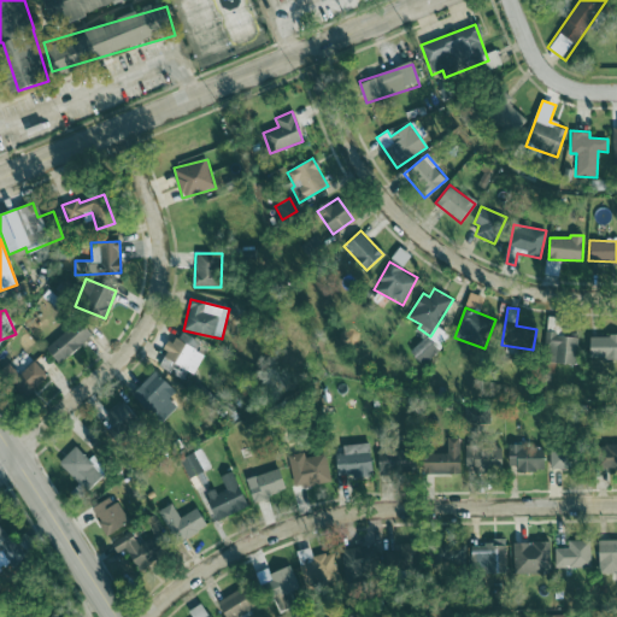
[(556,363),(575,364),(576,336),(563,336),(563,317),(547,317),(546,350),(556,350),(556,363)]
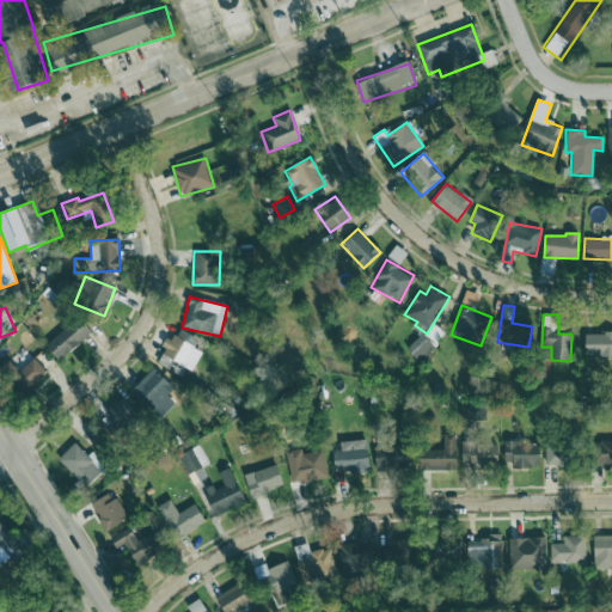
[(46,347),(60,361),(92,331),(78,317),(46,347)]
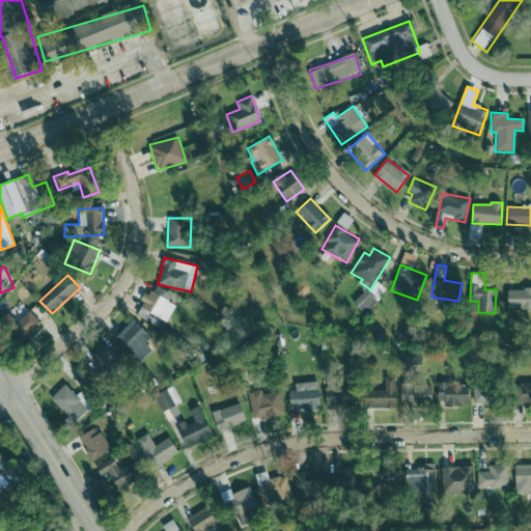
[(166,323),(175,306),(168,302),(172,295),(154,284),(136,315),(150,324),(155,316),(166,323)]
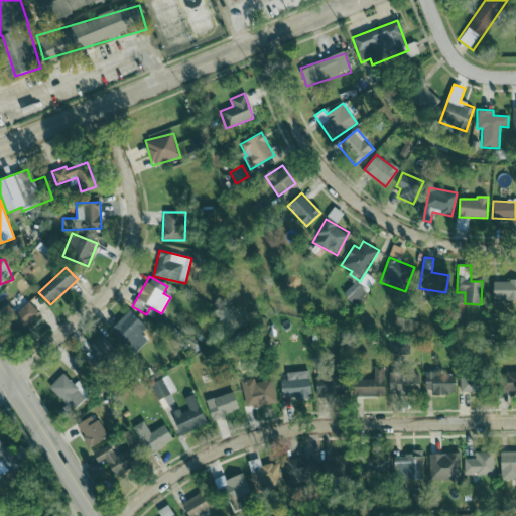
[(515,280),(493,281),(493,300),(515,299),(515,280)]
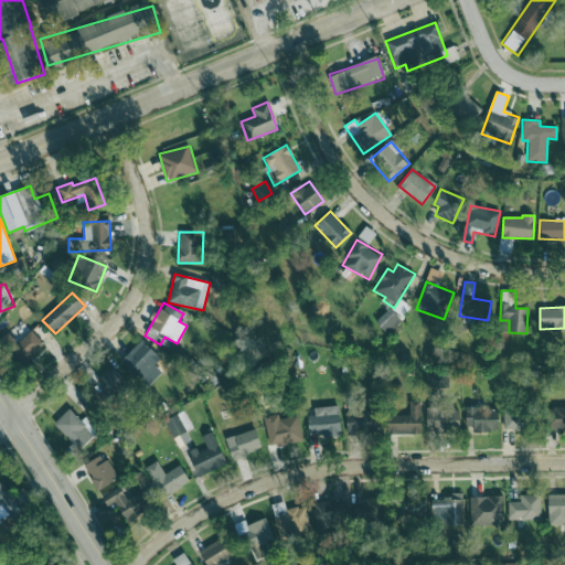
[(375,322),(386,334),(402,321),(391,308),(375,322)]
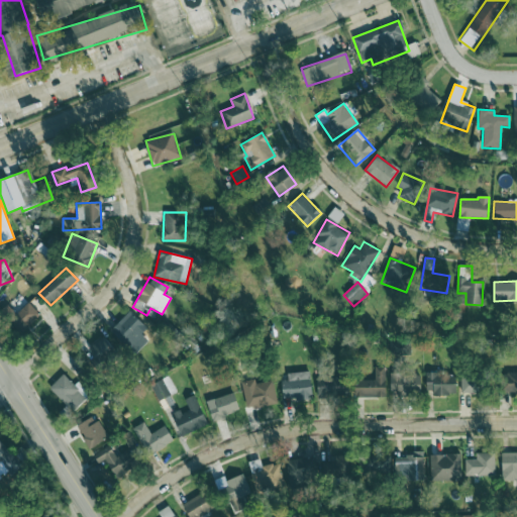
[(147,329),(130,311),(111,329),(134,354),(148,342),(141,334),(147,329)]
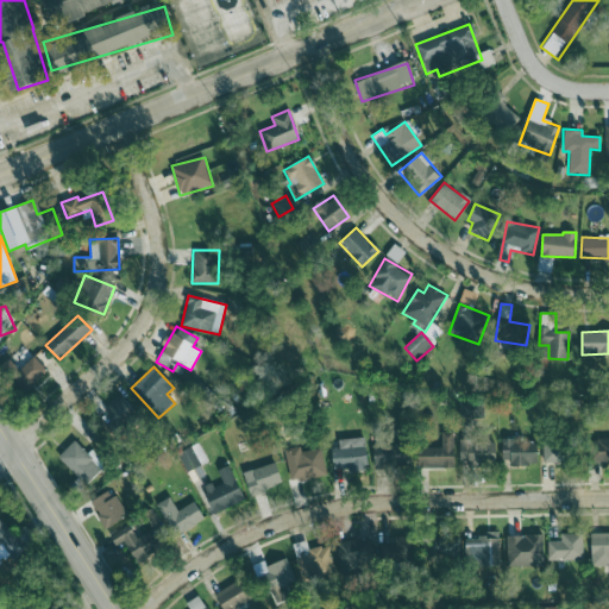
[(104,410),(124,429),(139,413),(119,395),(104,410)]
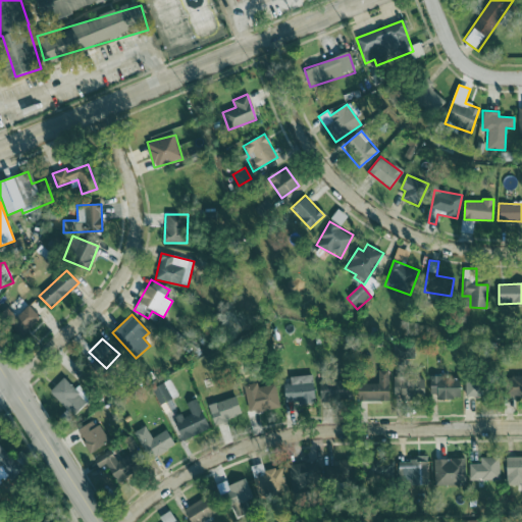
[(388,370),(378,371),(378,383),(358,383),(359,402),(389,401),(388,370)]
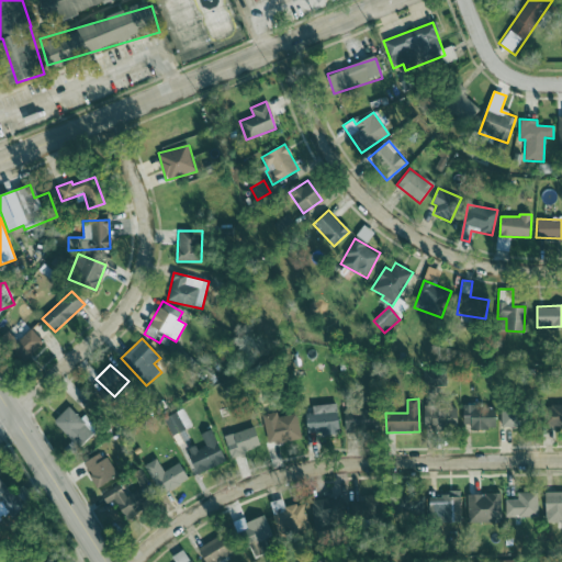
[(357,403),(346,402),(345,431),(379,433),(380,411),(357,411),(357,403)]
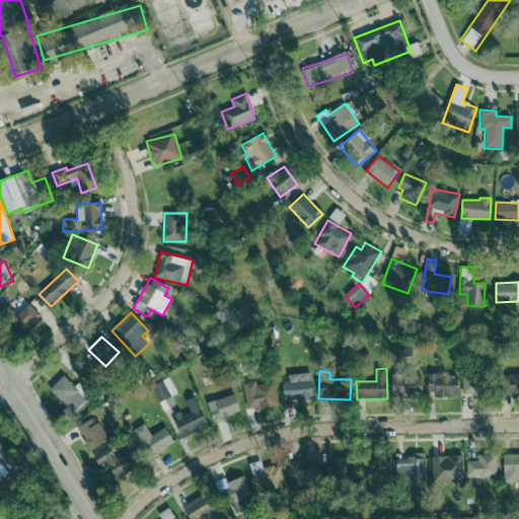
[(312,400),(312,373),(289,374),(289,382),(283,382),(283,401),(312,400)]
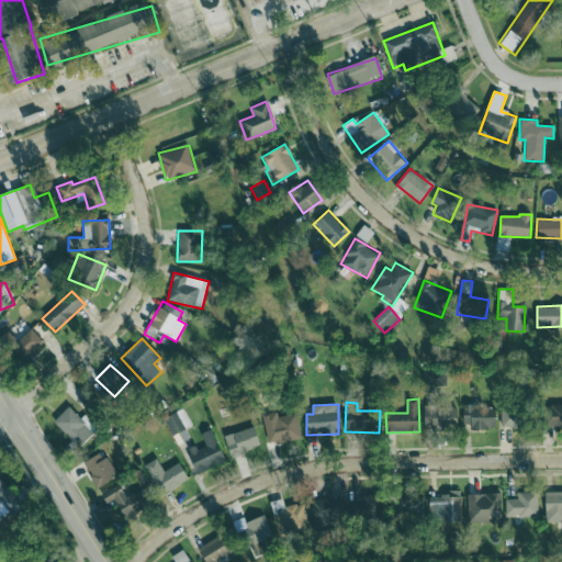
[(462,406),(463,428),(497,428),(496,405),(462,406)]
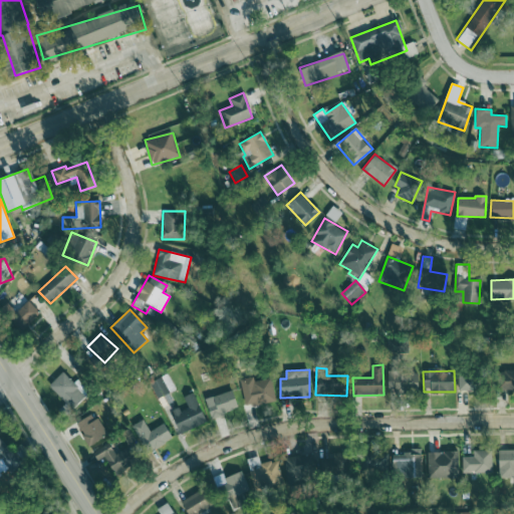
[(62,372),(48,386),(72,410),(85,397),(62,372)]
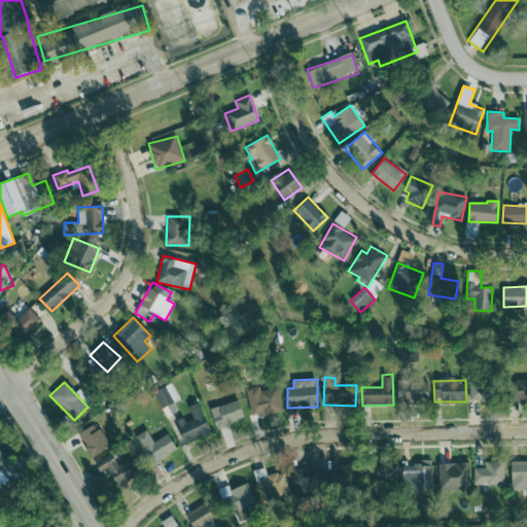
[(429,406),(429,382),(398,382),(398,398),(393,398),(393,406),(429,406)]
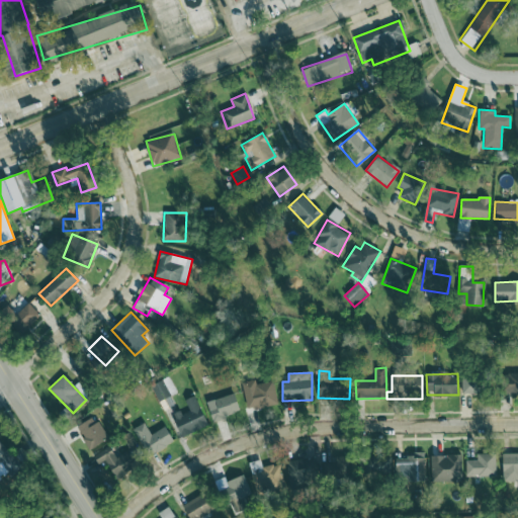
[(461,394),(482,394),(482,375),(462,375),(461,394)]
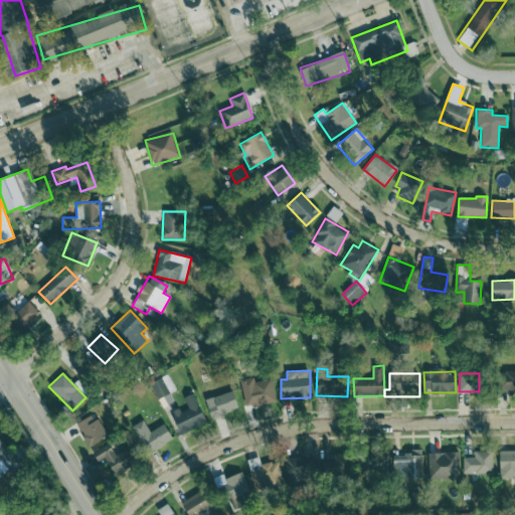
[(150,383),(158,399),(176,390),(167,374),(150,383)]
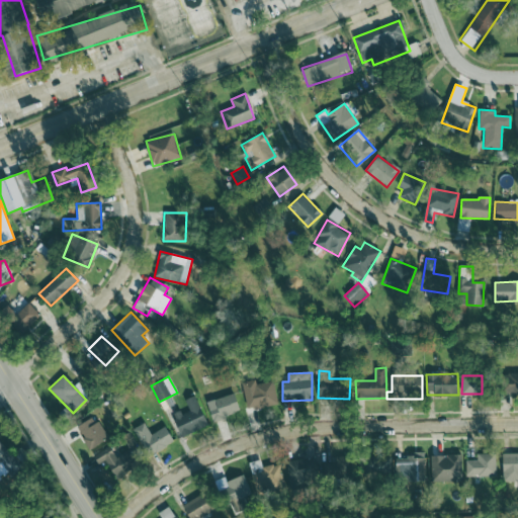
[(277,406),(274,381),(255,383),(255,380),(243,381),(246,409),(277,406)]
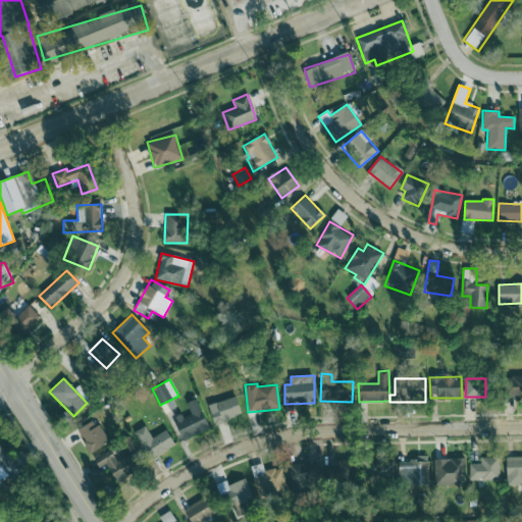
[(243,414),(236,396),(208,406),(214,424),(243,414)]
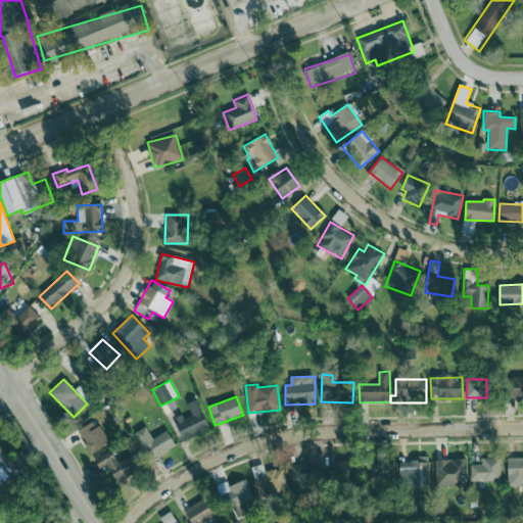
[(183,441),(209,431),(198,399),(186,403),(190,414),(175,420),(183,441)]
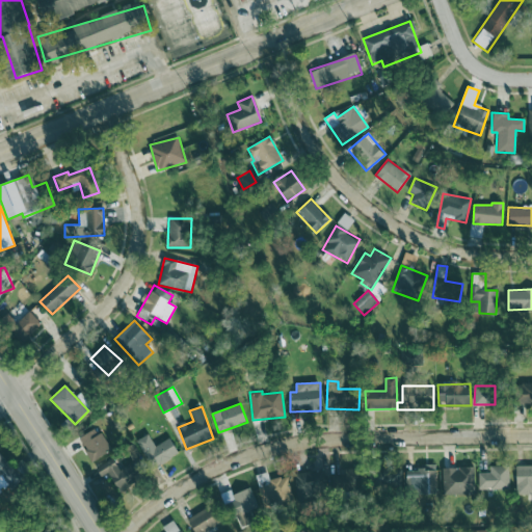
[(110,451),(98,428),(79,439),(91,461),(110,451)]
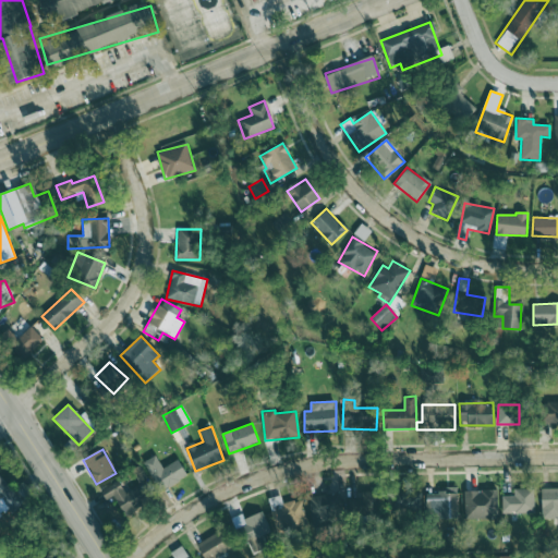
[(179,460),(161,468),(156,456),(144,462),(158,492),(187,477),(179,460)]
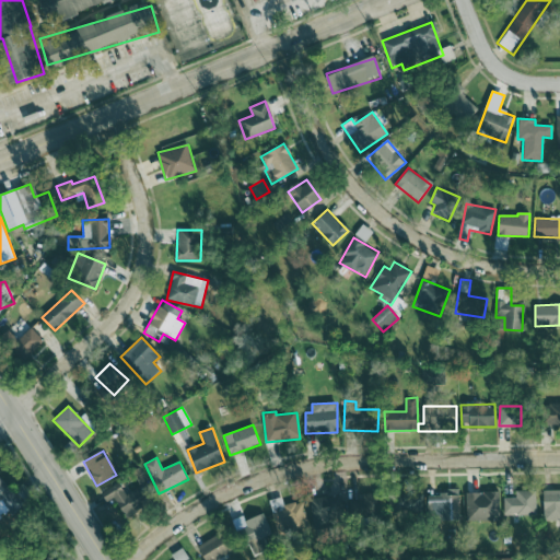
[(23,499),(0,478),(0,501),(11,512),(23,499)]
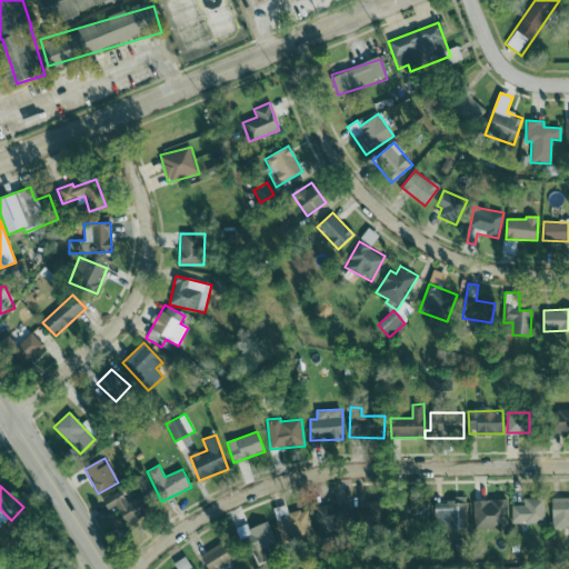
[(140,495),(128,502),(120,490),(108,499),(126,528),(150,511),(140,495)]
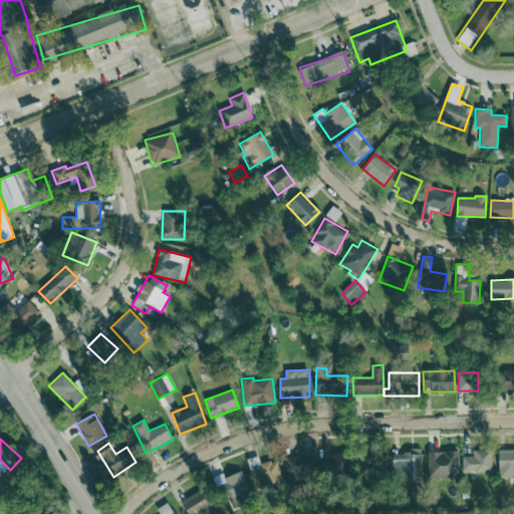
[(492,473),(492,450),(473,450),(473,457),(462,457),(463,473),(492,473)]
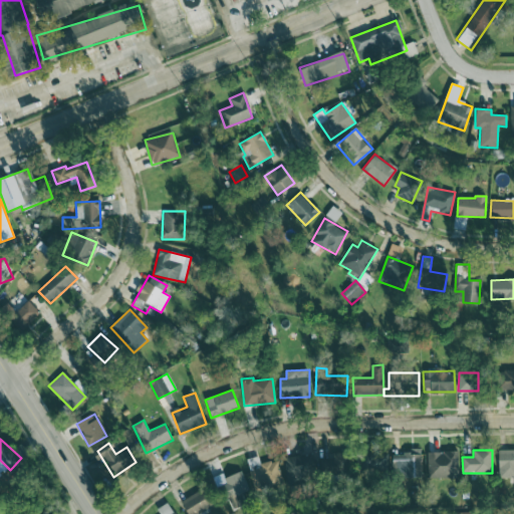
[(513,450),(499,450),(499,477),(513,477),(513,450)]
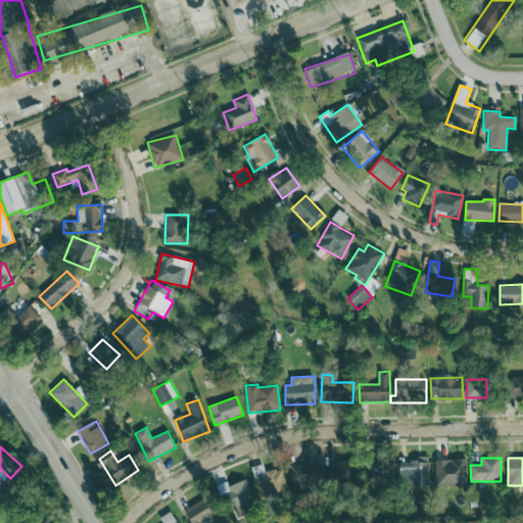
[(434,460),(435,487),(467,486),(466,459),(434,460)]
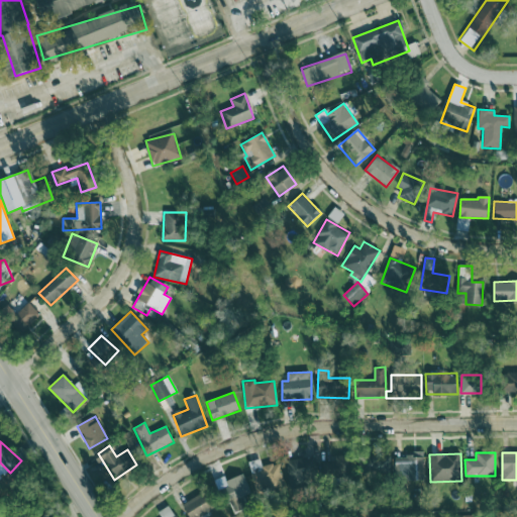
[(388,474),(389,457),(367,456),(366,473),(388,474)]
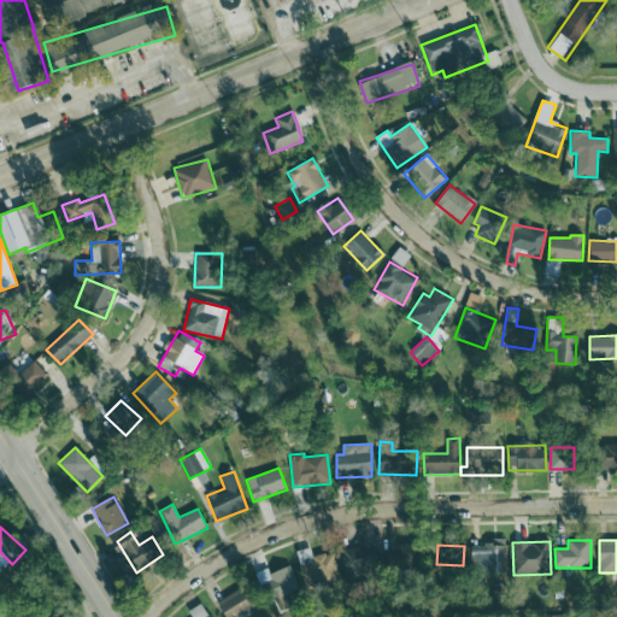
[(470,545),(470,568),(506,569),(506,546),(470,545)]
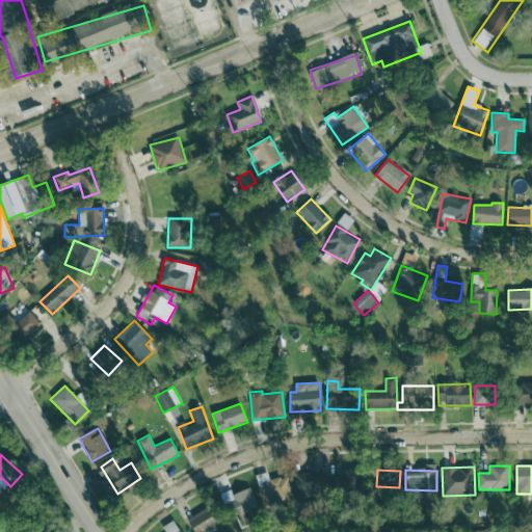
[(297,502),(326,502),(325,472),(296,473),(297,502)]
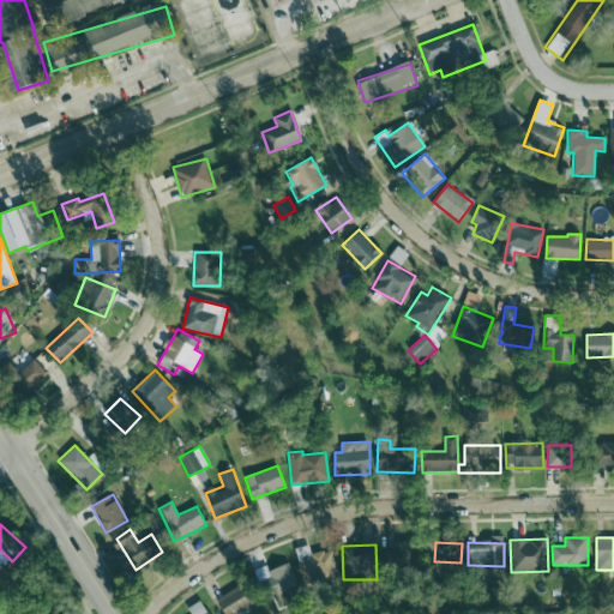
[(338,579),(331,548),(298,557),(305,588),(338,579)]
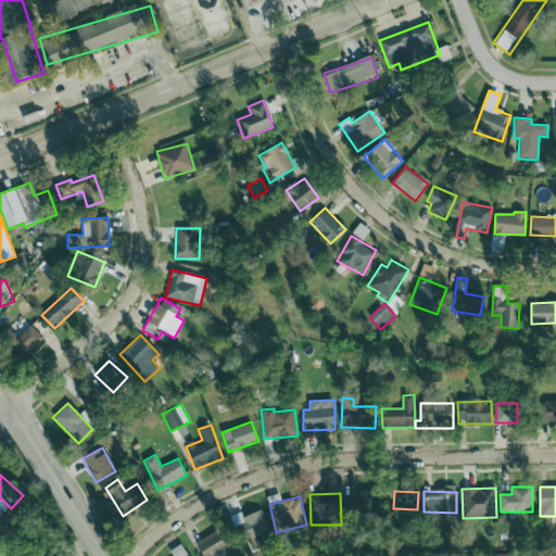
[(242,516),(241,513),(230,516),(234,529),(242,528),(245,539),(268,532),(263,512),(242,516)]
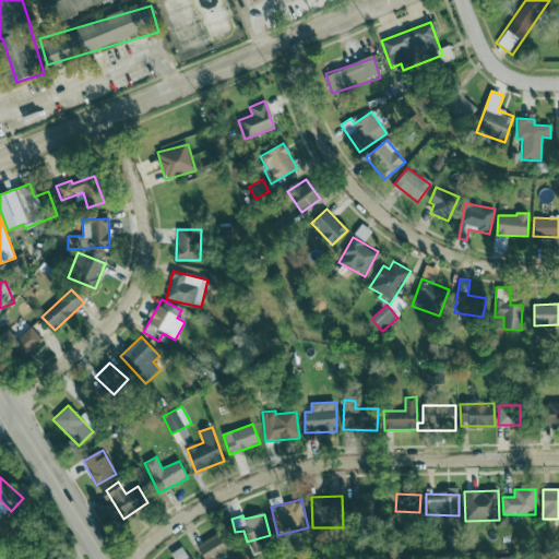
[(197,546),(204,558),(216,558),(232,550),(219,531),(197,546)]
